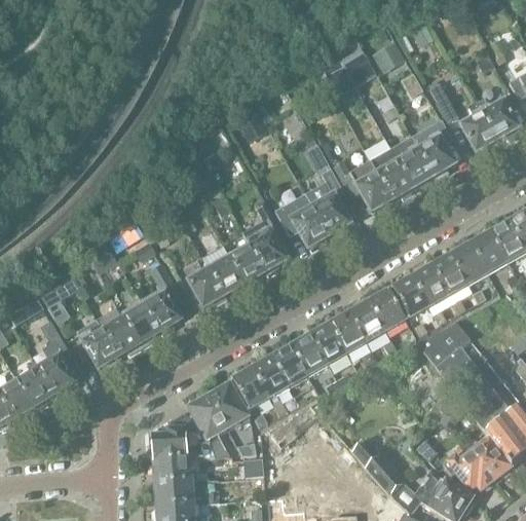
[(423,23),(411,29),(420,46),(433,39),(428,32),(423,23)]
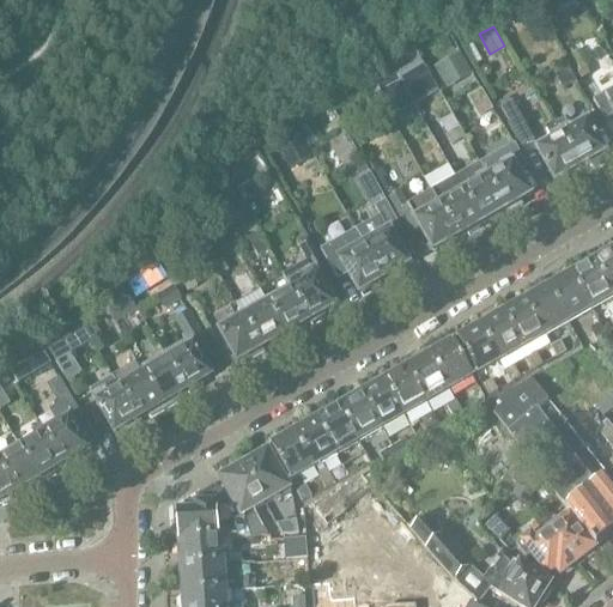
[(576,46),(569,49),(576,62),(576,70),(580,76),(589,70),(576,46)]
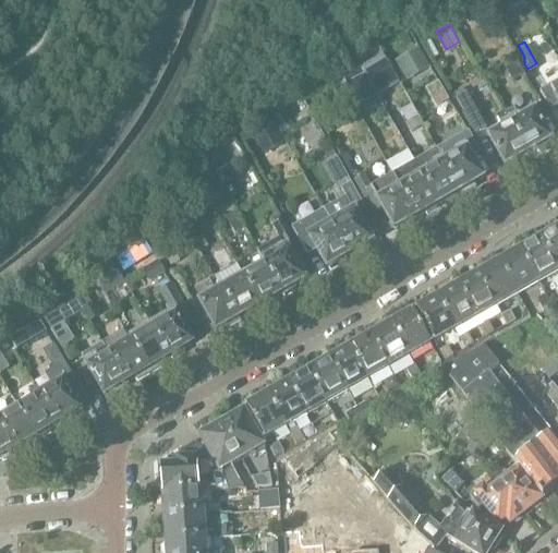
[(404,79),(431,64),(420,44),(393,58),(404,79)]
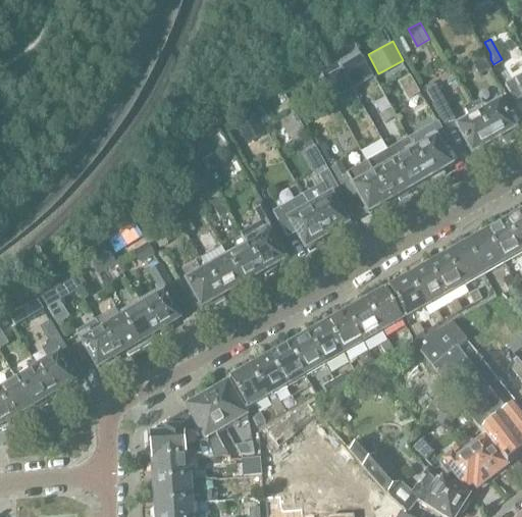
[(360,52),(338,63),(340,65),(342,68),(349,81),(351,84),(371,72),(360,52)]
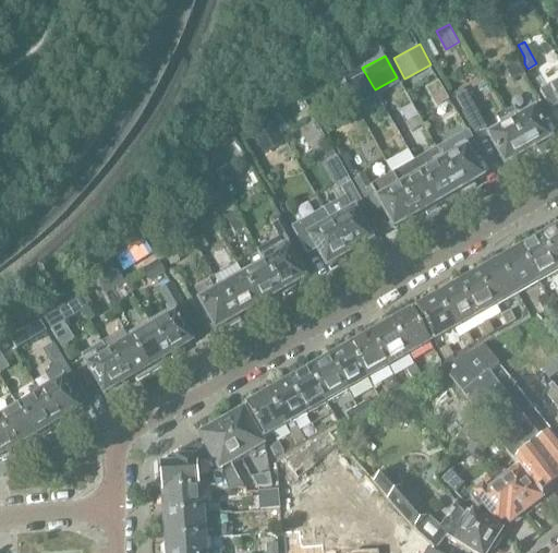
[(514,60),(506,64),(512,75),(521,71),(514,60)]
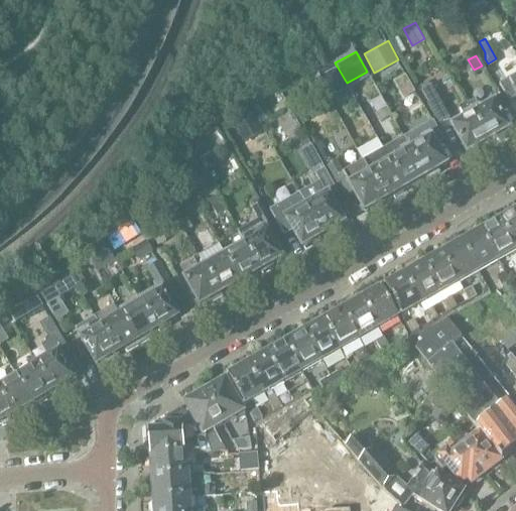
[(345,80),(338,68),(336,65),(316,76),(326,91),(345,80)]
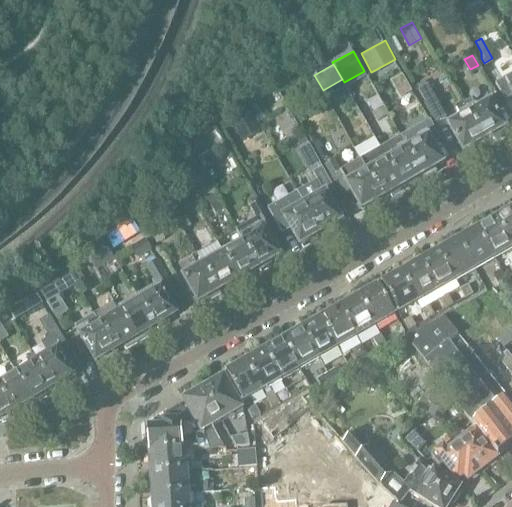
[(418,85),(425,99),(435,94),(428,80),(418,85)]
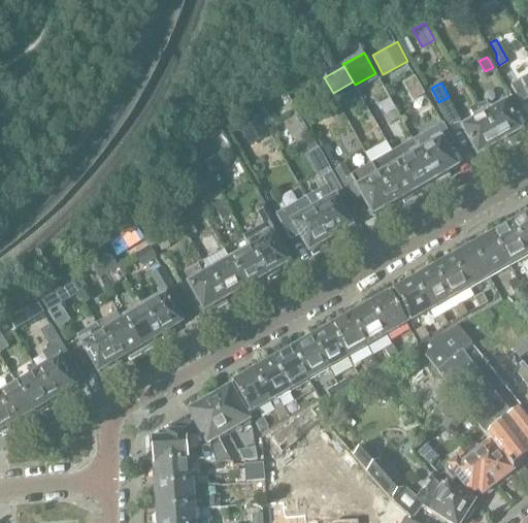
[(520,129),(503,98),(490,106),(485,98),(476,103),(482,110),(498,140),(507,135),(508,138),(520,132),(519,129),(520,129)]
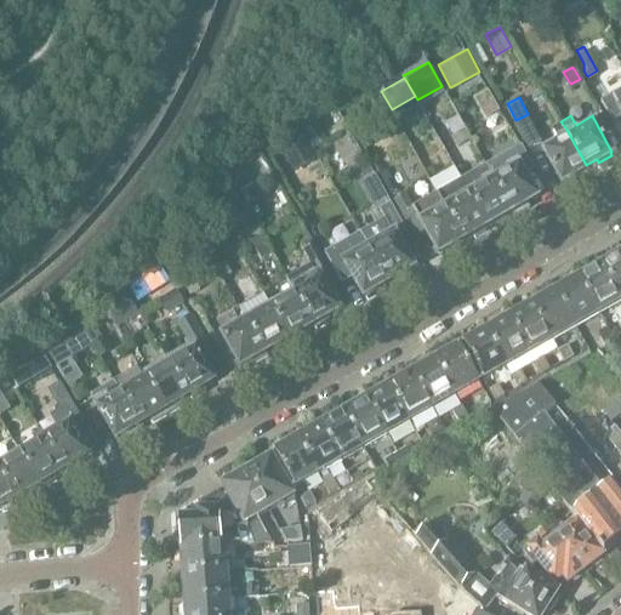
[(528,117),(517,123),(529,144),(540,140),(528,117)]
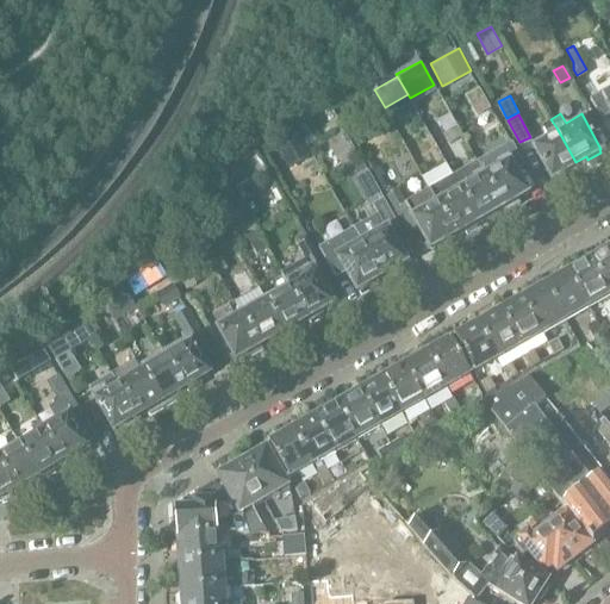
[(556,128),(551,119),(541,125),(547,134),(531,142),(552,176),(553,175),(555,179),(568,172),(567,167),(576,162),(556,128)]
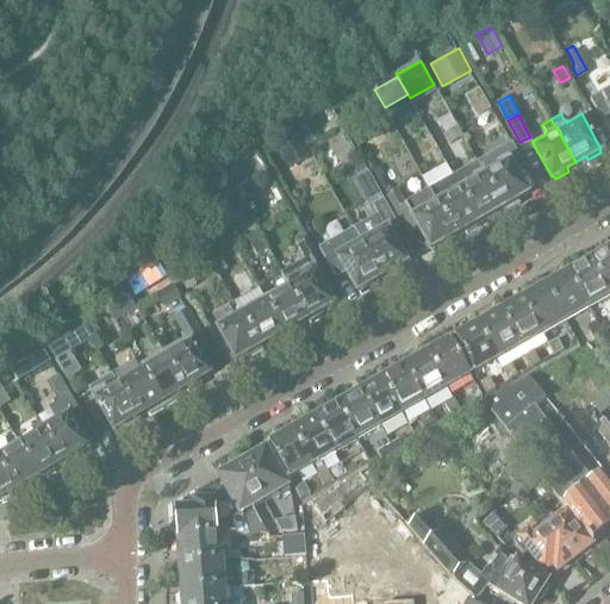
[(316,126),(303,134),(309,143),(321,136),(316,126)]
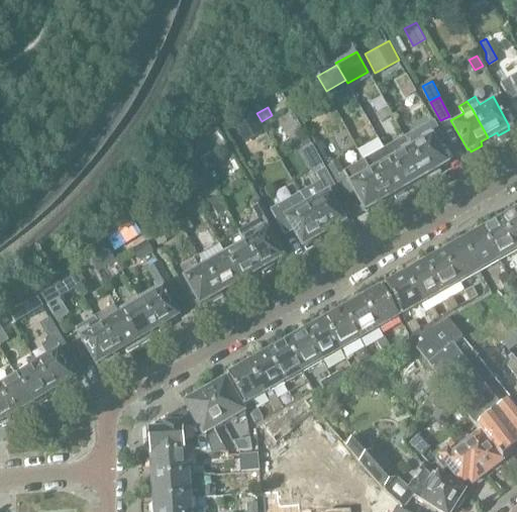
[(253,113),(234,122),(242,137),(261,127),(253,113)]
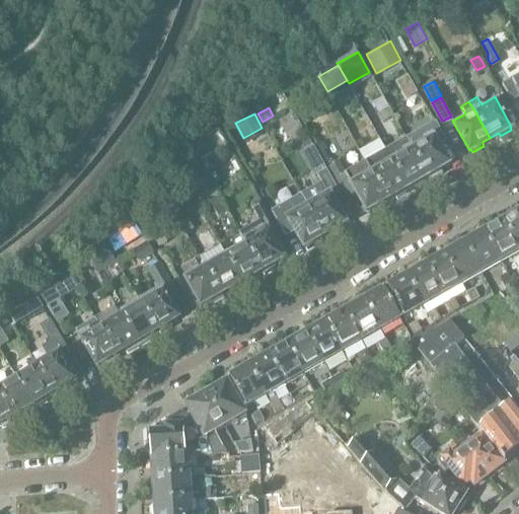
[(435,119),(406,135),(428,173),(430,176),(441,170),(440,166),(448,162),(437,142),(445,137),(435,119)]
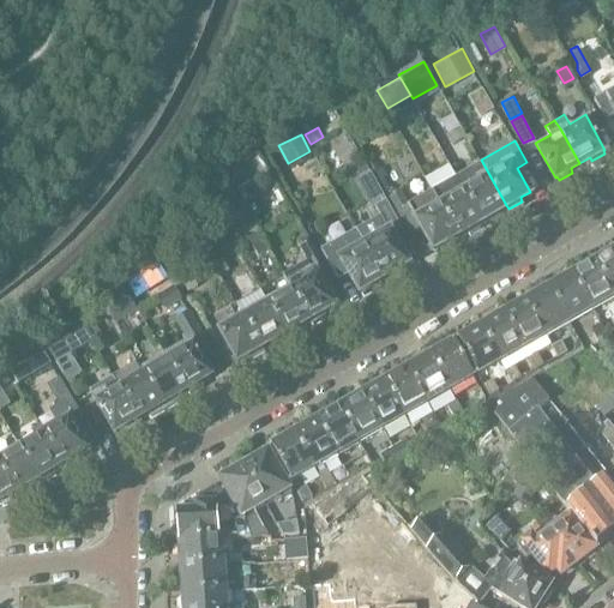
[(481,160),(456,174),(485,222),(498,215),(497,211),(506,205),(481,160)]
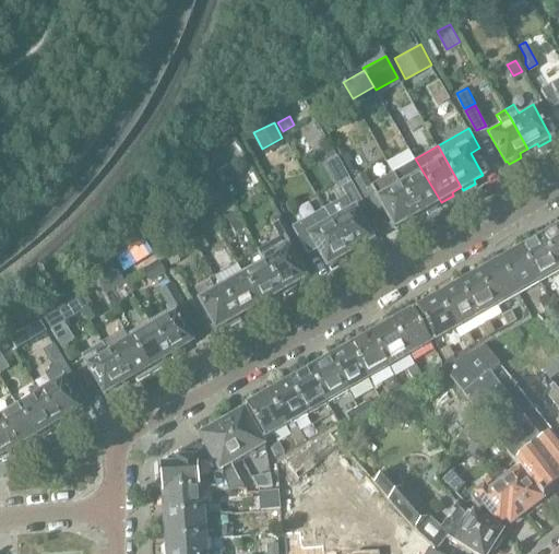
[(336,154),(324,161),(339,187),(341,185),(351,179),(336,154)]
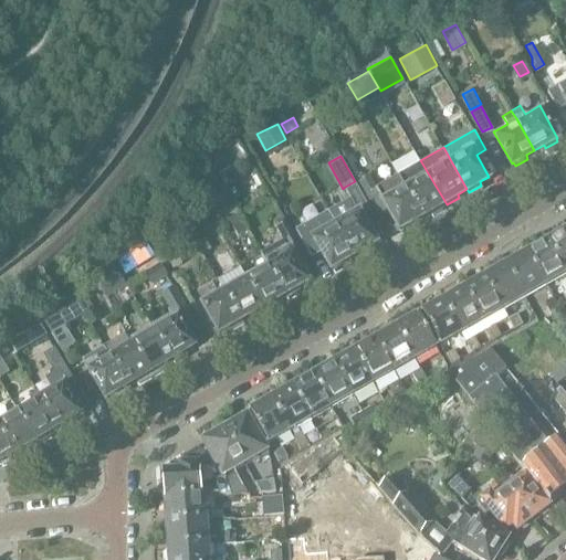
[(251,165),(248,157),(240,161),(243,169),(251,165)]
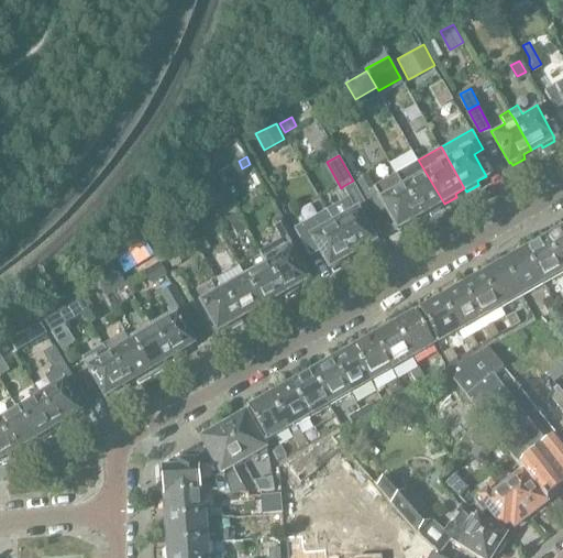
[(418,160),(396,172),(401,182),(419,214),(428,209),(430,212),(444,204),(418,160)]
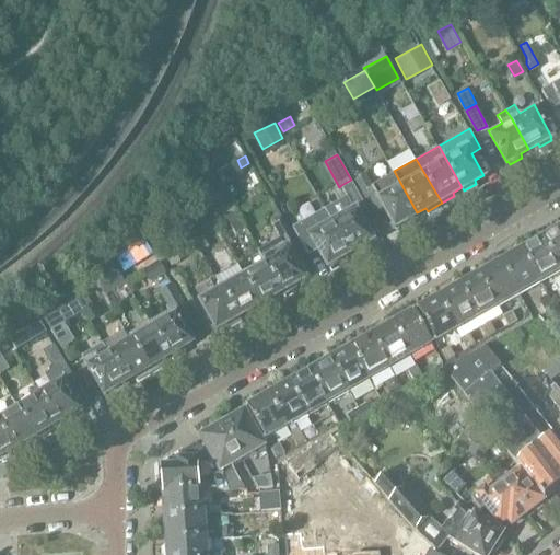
[(365,171),(354,177),(372,208),(382,203),(395,226),(397,223),(405,220),(406,222),(406,223),(419,216),(417,212),(399,181),(394,171),(372,184),(365,171)]
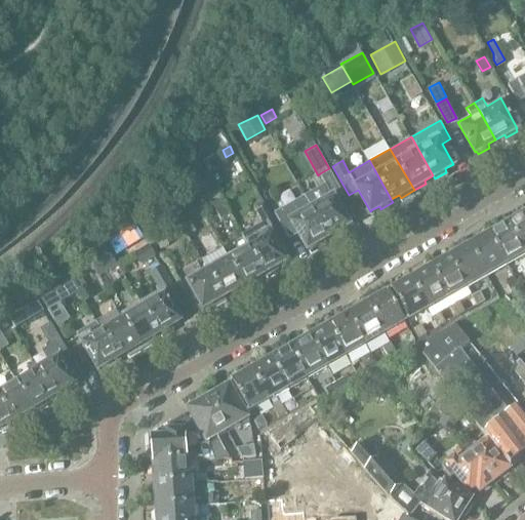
[(305,194),(328,235),(336,231),(337,234),(350,228),(348,224),(349,224),(338,204),(348,199),(329,168),(320,173),(325,183),(305,194)]
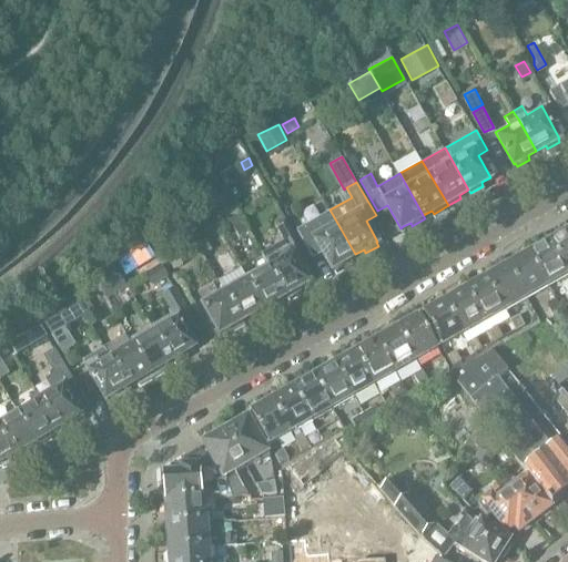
[(348,263),(348,262),(346,259),(355,254),(330,210),(297,227),(311,252),(320,246),(332,267),(334,266),(335,269),(348,263)]
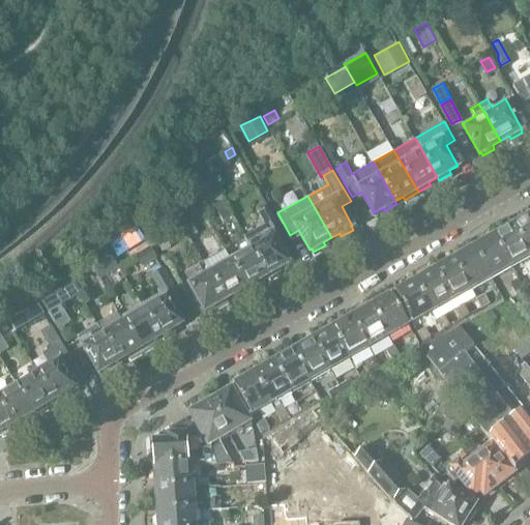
[(224,197),(213,202),(214,204),(223,219),(233,212),(232,212),(226,202),(225,198),(224,197)]
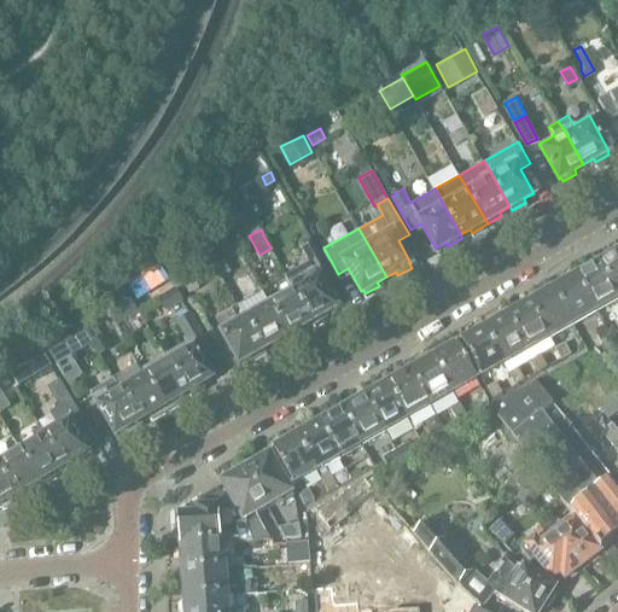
[(310,260),(284,274),(290,285),(310,320),(312,319),(314,322),(328,314),(327,314),(326,312),(333,307),(336,306),(319,274),(328,268),(315,245),(309,234),(299,240),(305,251),(310,260)]
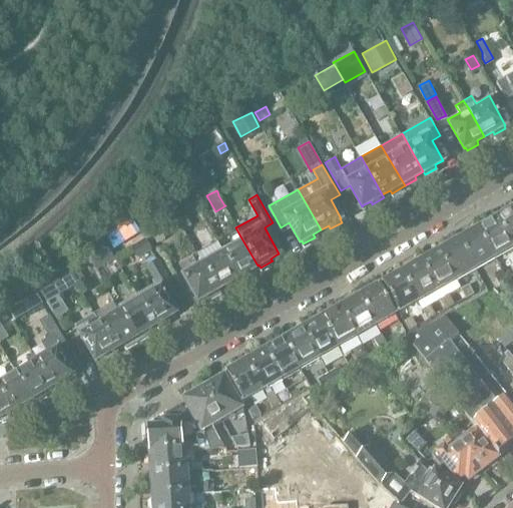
[(494,213),(496,216),(512,245),(512,205),(509,208),(507,205),(494,213)]
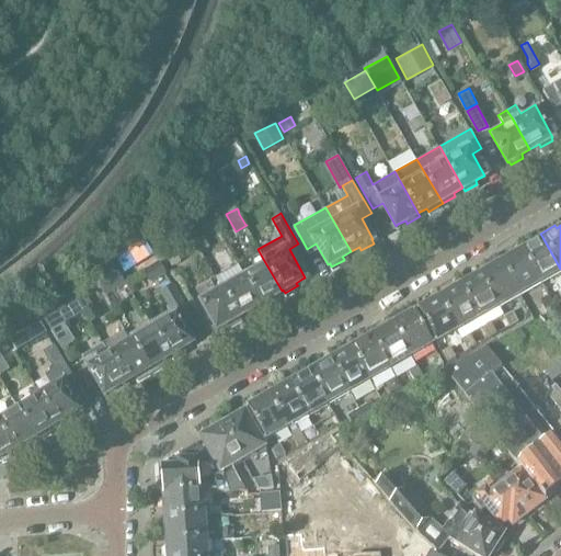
[(204,231),(195,236),(202,248),(209,244),(204,231)]
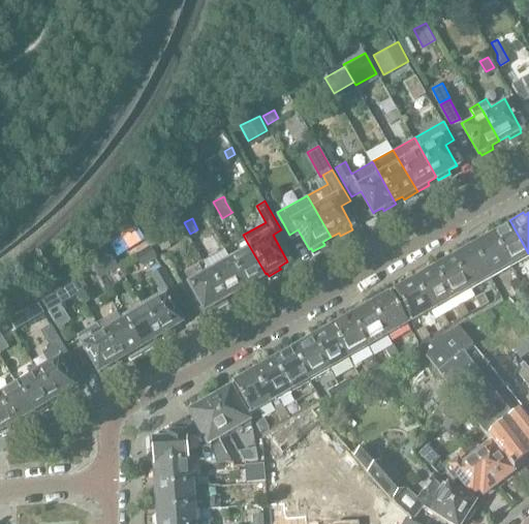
[(504,223),(490,232),(491,234),(509,265),(528,253),(511,223),(505,226),(504,223)]
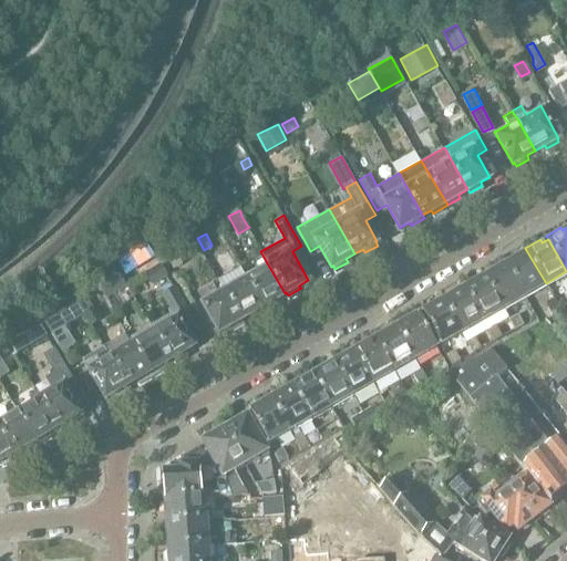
[(176,248),(167,253),(174,266),(183,260),(176,248)]
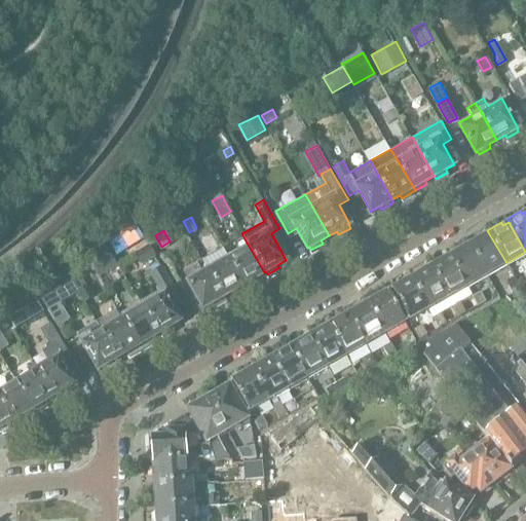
[(481,233),(468,240),(488,273),(506,263),(488,232),(483,235),(481,233)]
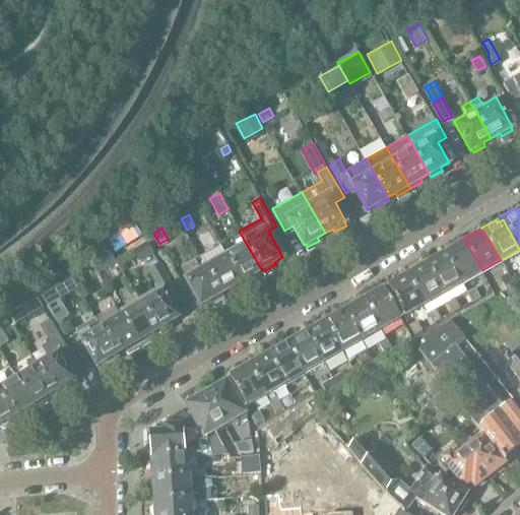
[(451,248),(447,251),(445,252),(462,282),(482,270),(463,238),(450,246),(451,248)]
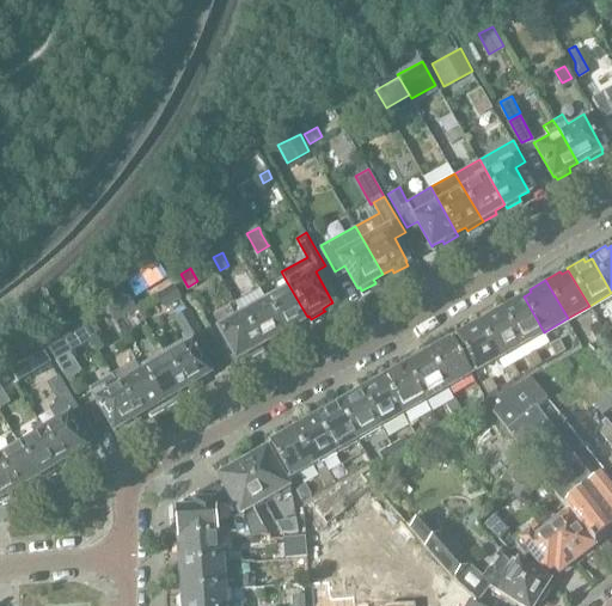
[(287,282),(265,295),(286,334),(300,325),(299,322),(301,320),(307,317),(287,282)]
